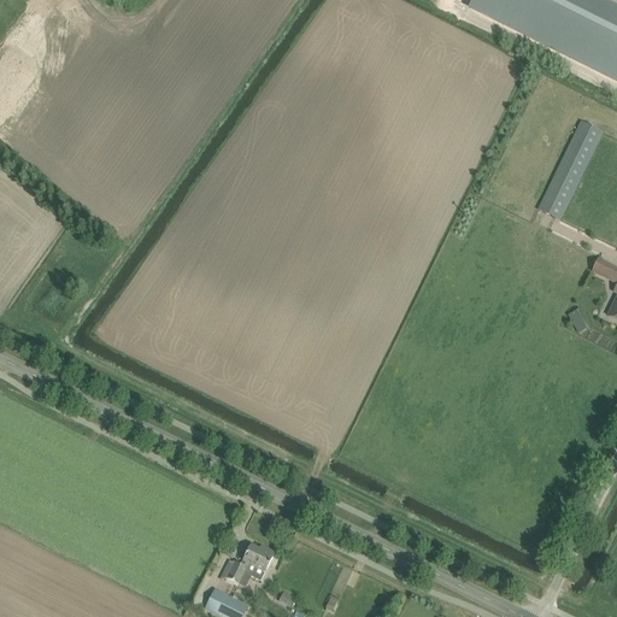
[(616,0),(474,0),(470,9),(616,81),(616,0)]
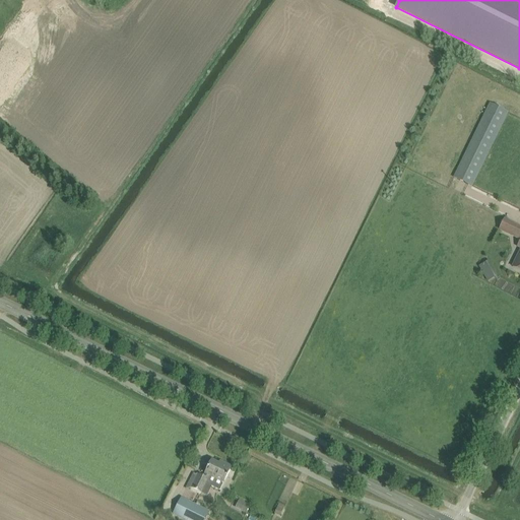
[(472,187),(508,113),(490,104),(454,178),(472,187)]
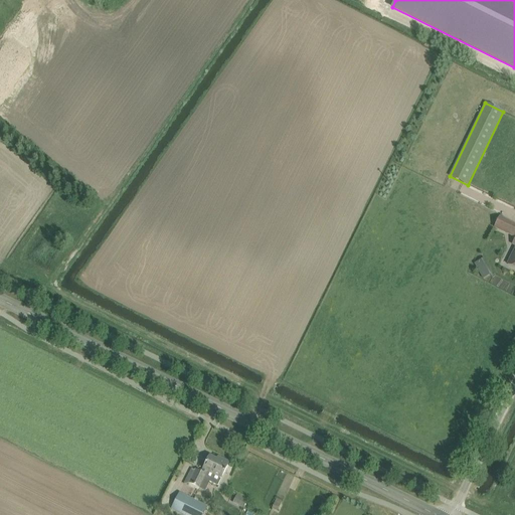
[(514,234),(514,224),(499,217),(494,227),(514,237),(514,234)]
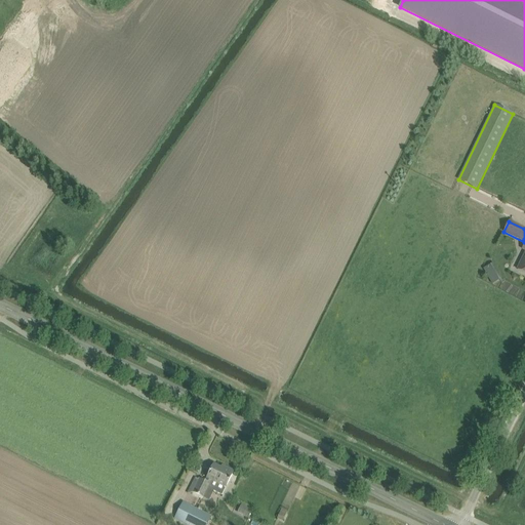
[(492,263),(482,268),(490,284),(500,279),(492,263)]
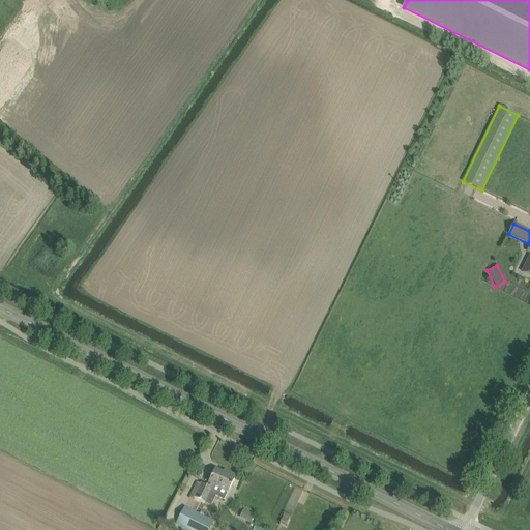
[(235,479),(223,473),(215,470),(211,479),(207,487),(202,483),(201,484),(197,482),(194,489),(198,491),(195,497),(205,503),(210,494),(216,497),(224,500),(228,493),(230,489),(235,479)]
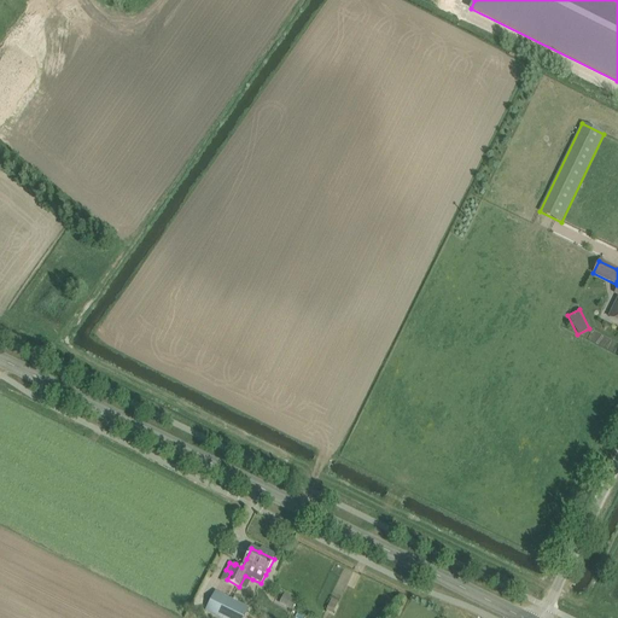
[(215,592),(205,610),(220,617),(243,617),(249,608),(215,592)]
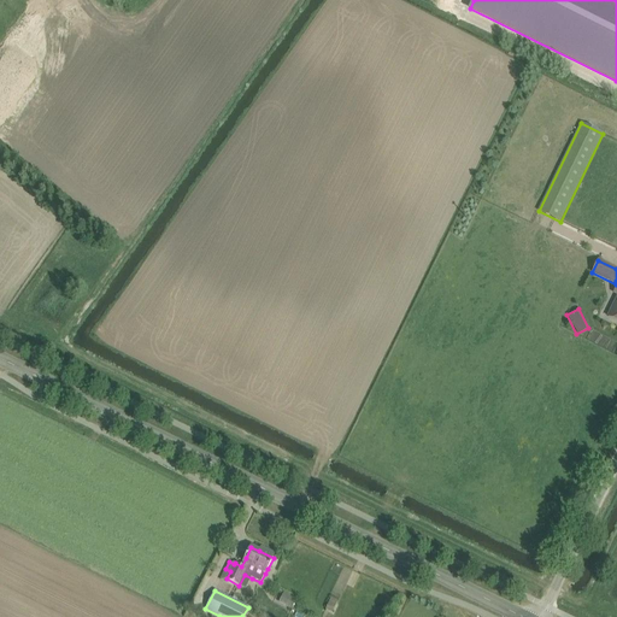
[(282,591),(277,603),(292,609),(298,597),(282,591)]
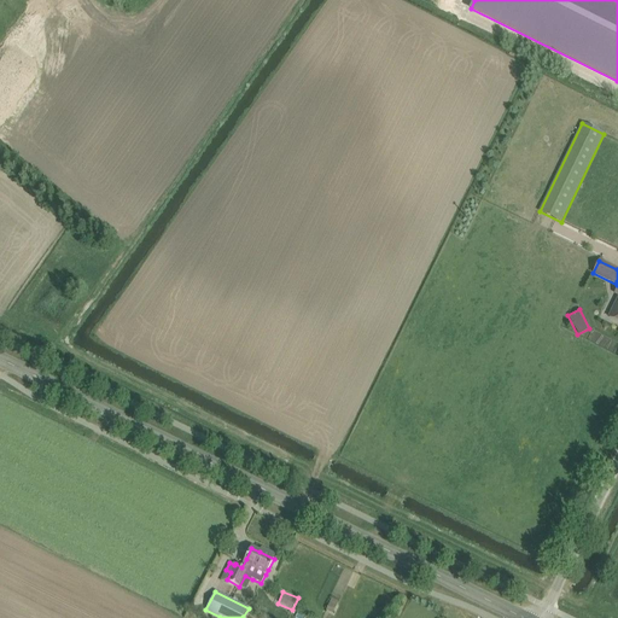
[(325,608),(331,612),(338,601),(332,598),(325,608)]
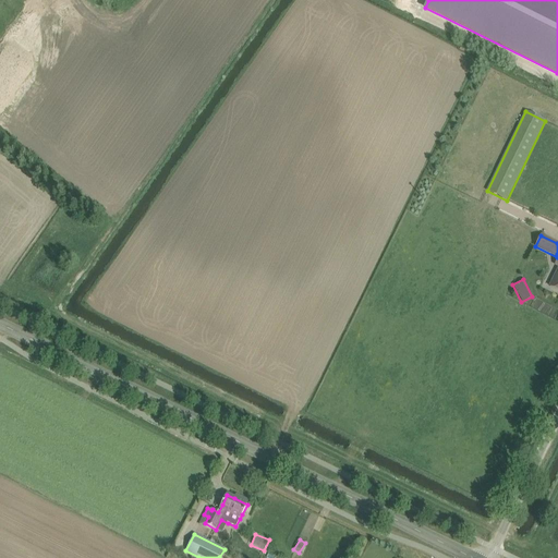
All buildings are outlined.
